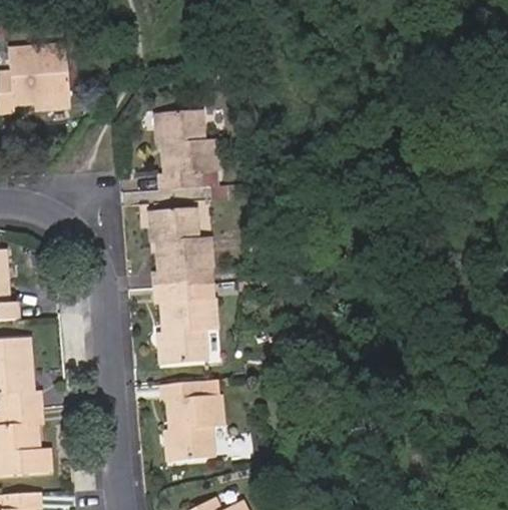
[(10,73),(0,74),(0,114),(13,114),(12,105),(35,103),(70,99),(65,44),(7,51),(10,73)]
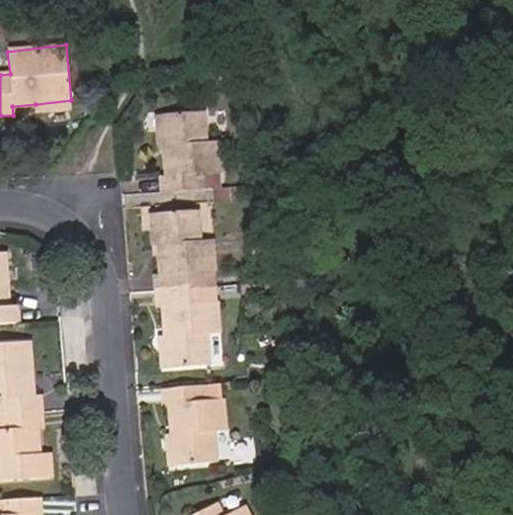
[(72,109),(71,100),(35,104),(36,113),(72,109)]
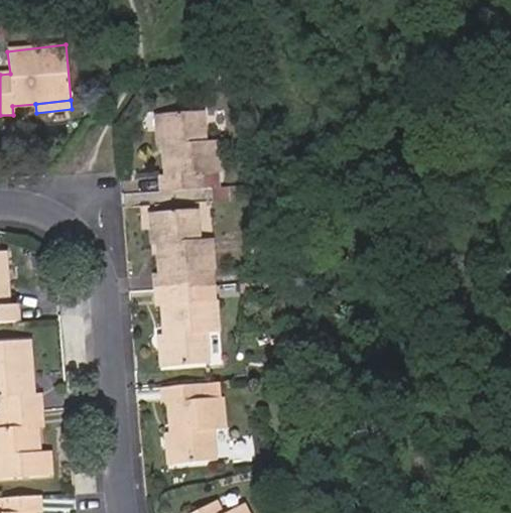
[(152,194),(193,189),(192,173),(212,171),(209,141),(196,142),(194,112),(154,114),(156,147),(159,175),(151,176),(152,194)]
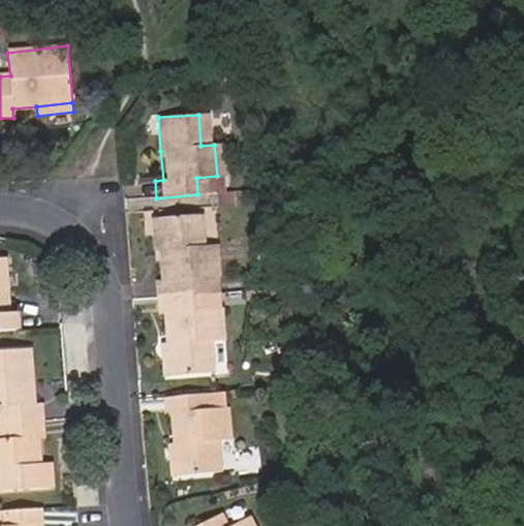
[(160,151),(158,117),(151,118),(153,152),(160,151)]
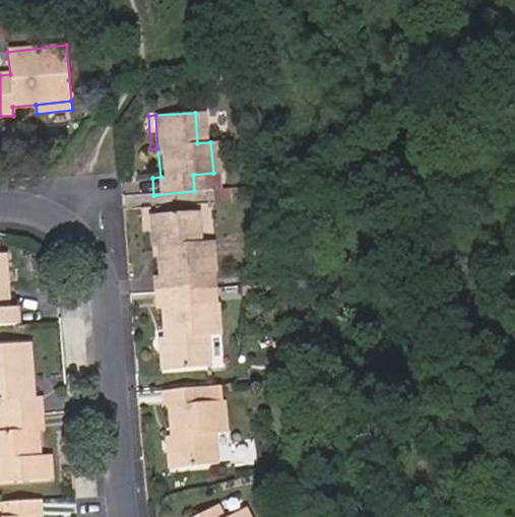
[(232,188),(216,189),(217,201),(233,200),(232,188)]
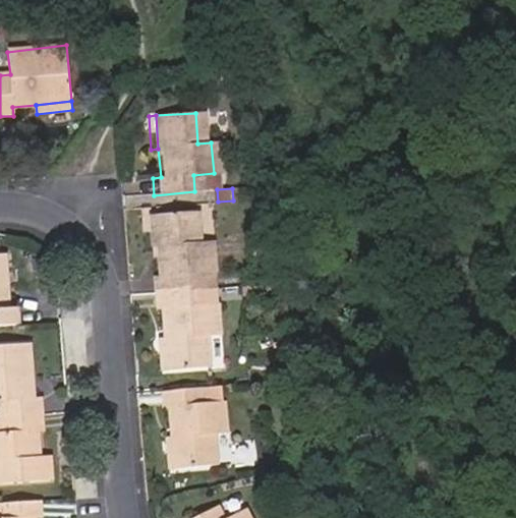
[(159,292),(201,289),(199,275),(219,273),(216,240),(203,241),(201,212),(162,215),(164,244),(167,277),(158,278),(159,292)]
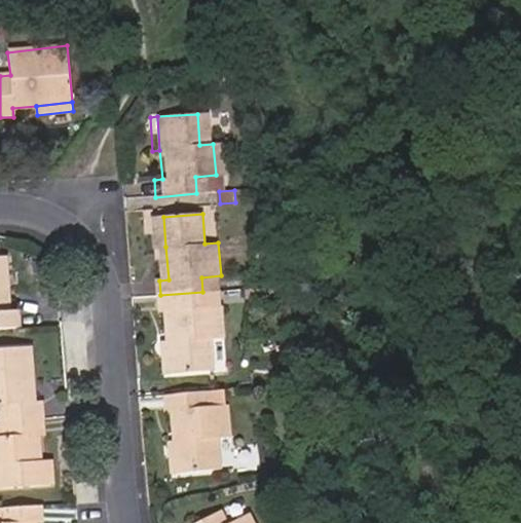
[(165,247),(163,217),(154,218),(156,248),(165,247)]
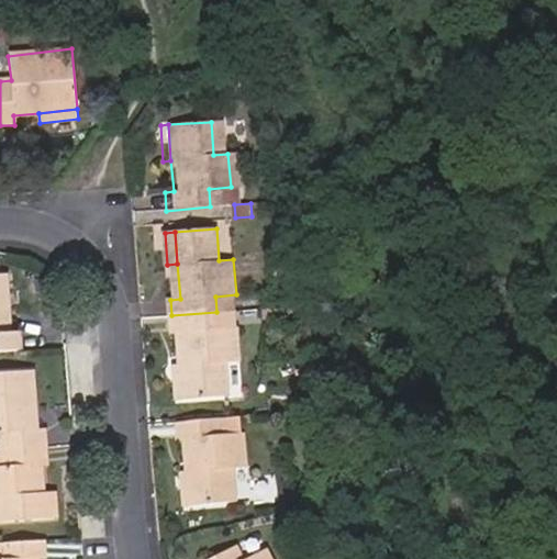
[(0,349),(18,348),(15,330),(9,330),(3,274),(0,274),(0,349)]
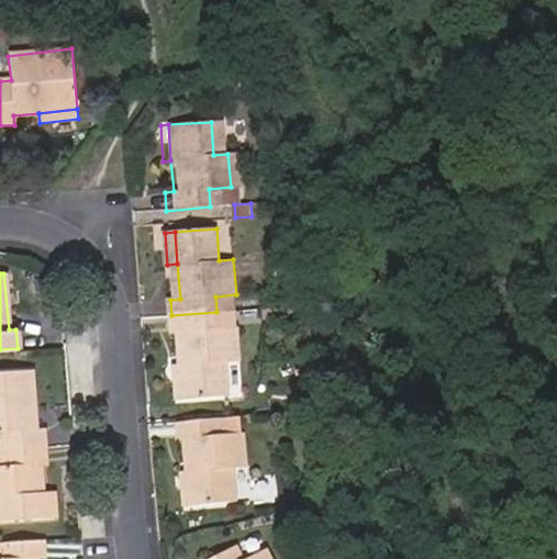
[(218,326),(216,312),(171,315),(173,331),(182,330),(185,365),(186,366),(188,397),(230,394),(227,361),(242,360),(238,325),(218,326)]
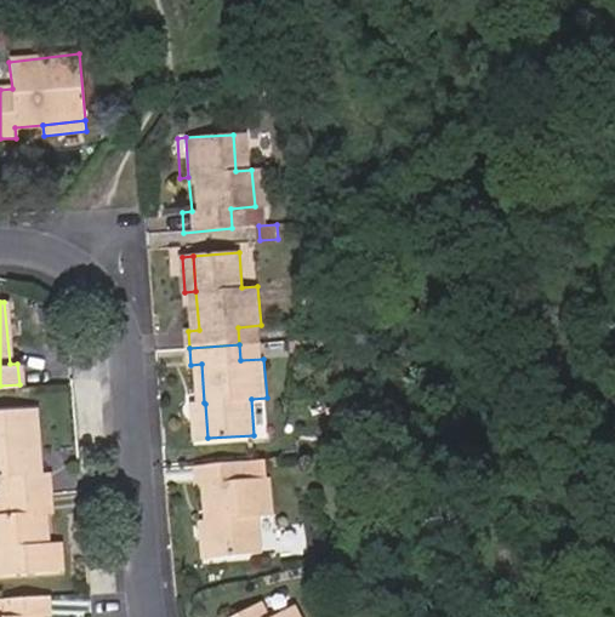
[(197,439),(208,438),(204,403),(194,404),(197,439)]
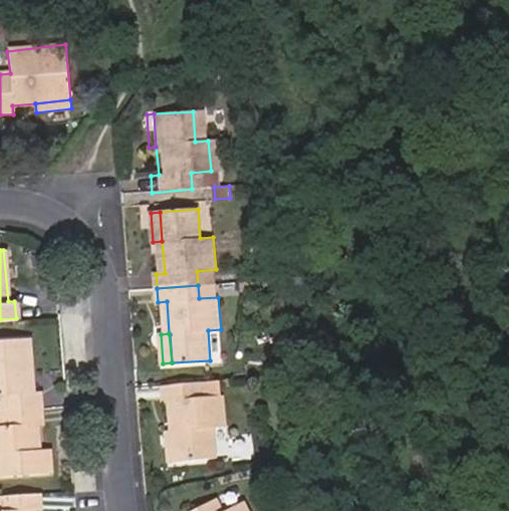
[(0,396),(2,396),(3,411),(43,407),(43,391),(33,392),(29,337),(0,339),(0,396)]
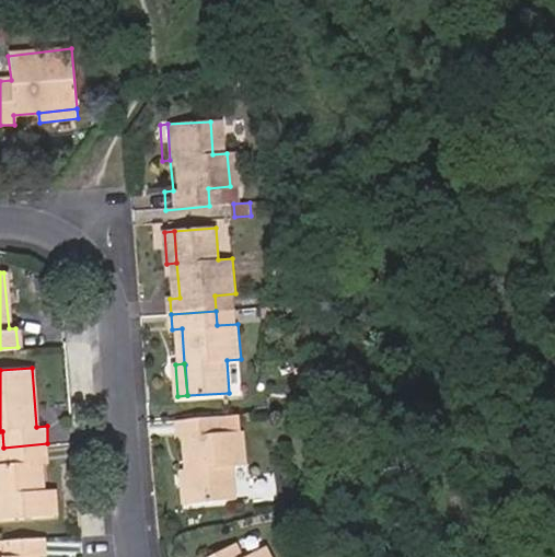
[(227,434),(226,419),(181,422),(182,439),(192,438),(195,473),(198,505),(240,501),(236,470),(251,468),(247,432),(227,434)]
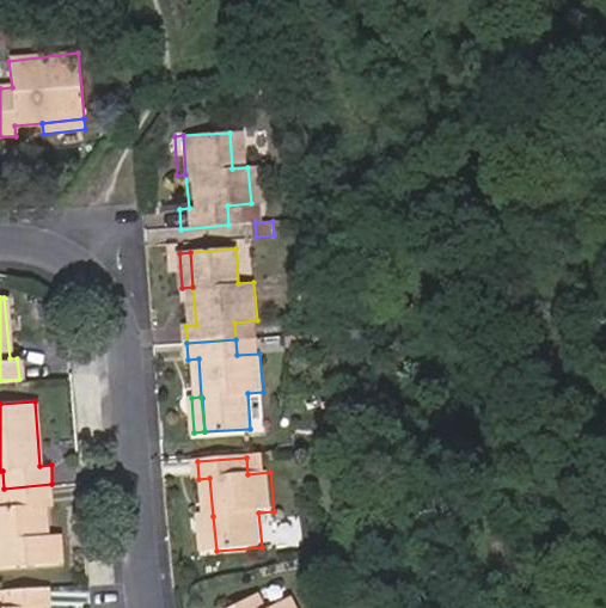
[(51,484),(4,489),(5,508),(0,507),(0,566),(57,563),(56,536),(46,536),(44,505),(53,505),(51,484)]
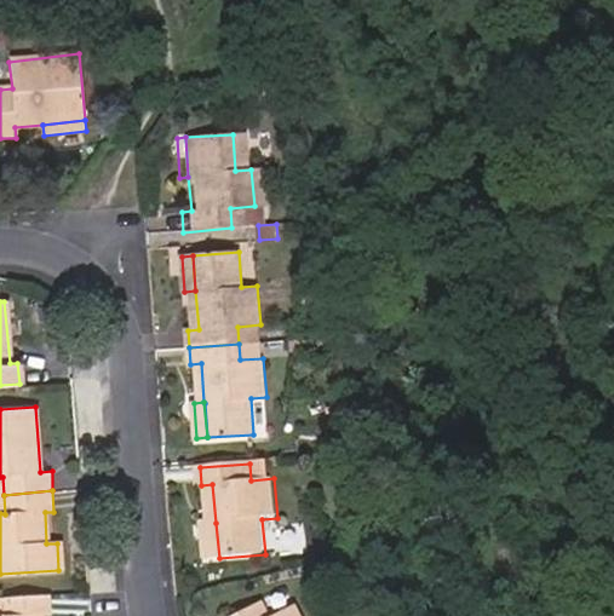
[(208,559),(219,558),(216,523),(205,524),(208,559)]
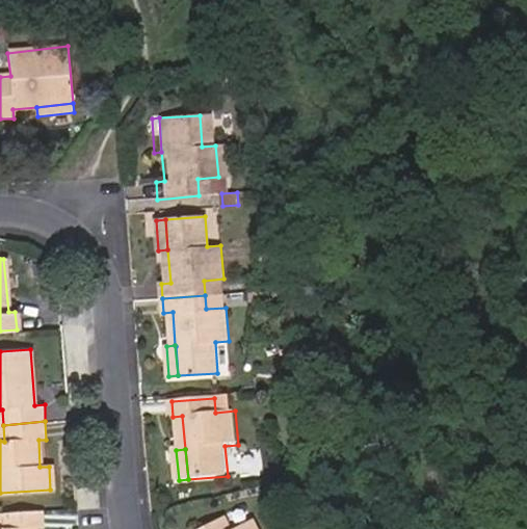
[(43,508),(0,510),(0,528),(34,528),(35,527),(44,527),(43,508)]
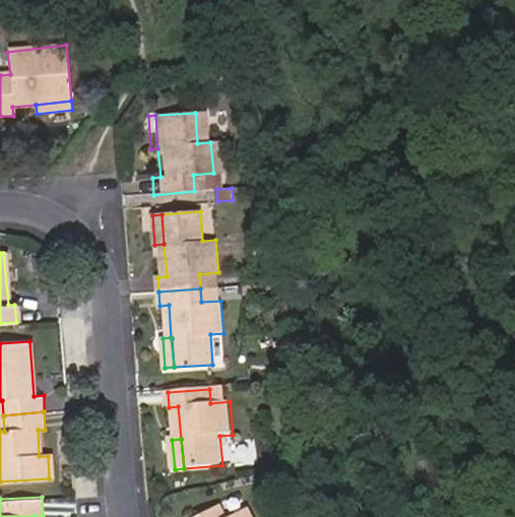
[(254,516),(249,505),(230,515),(222,501),(192,516),(254,516)]
